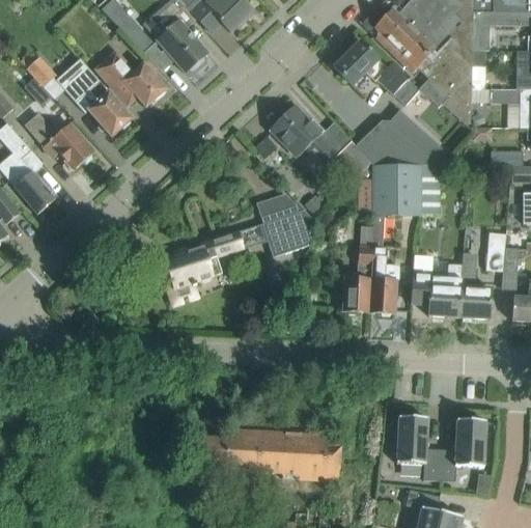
[(186,28),(196,19),(177,0),(171,0),(143,25),(185,73),(190,68),(193,70),(203,60),(202,57),(207,53),(186,28)]
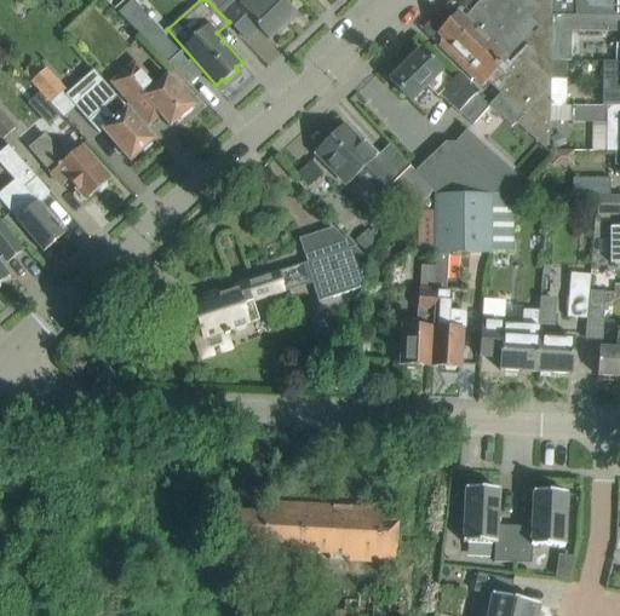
[(207,0),(229,22),(244,35),(256,23),(269,36),(293,12),(281,0),(207,0)]
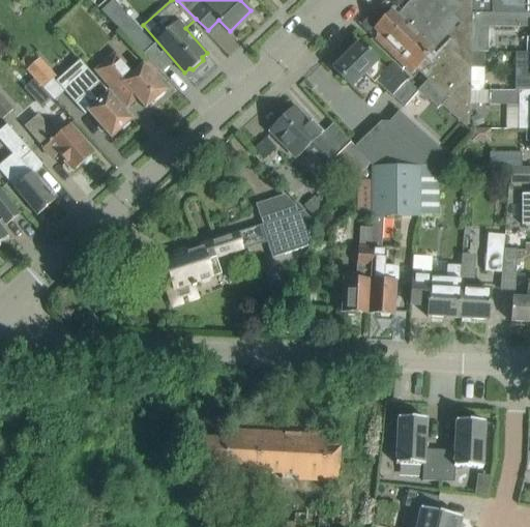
[(471,34),(471,11),(470,11),(470,0),(410,0),(398,13),(391,8),(374,27),(379,32),(375,37),(412,72),(416,68),(428,79),(446,96),(440,104),(468,129),(469,128),(470,88),(471,66),(471,52),(471,34)]
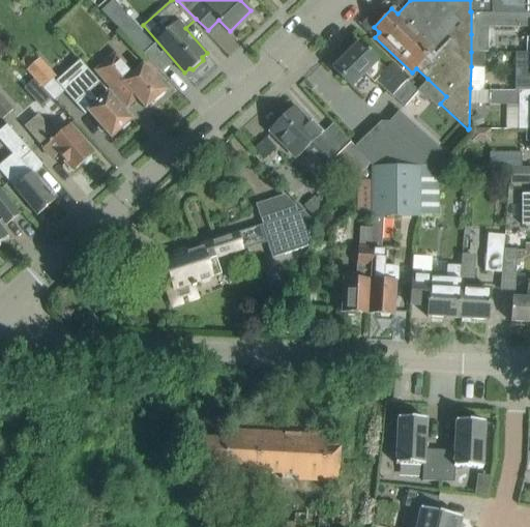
[(470,0),(470,11),(471,11),(493,12),(492,0),(470,0)]
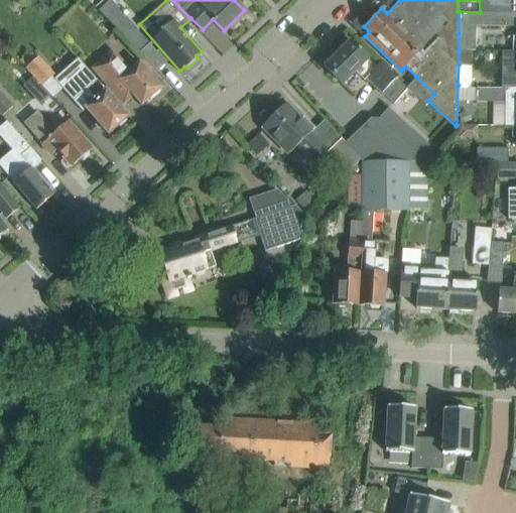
[(479,0),(480,12),(515,11),(515,0),(479,0)]
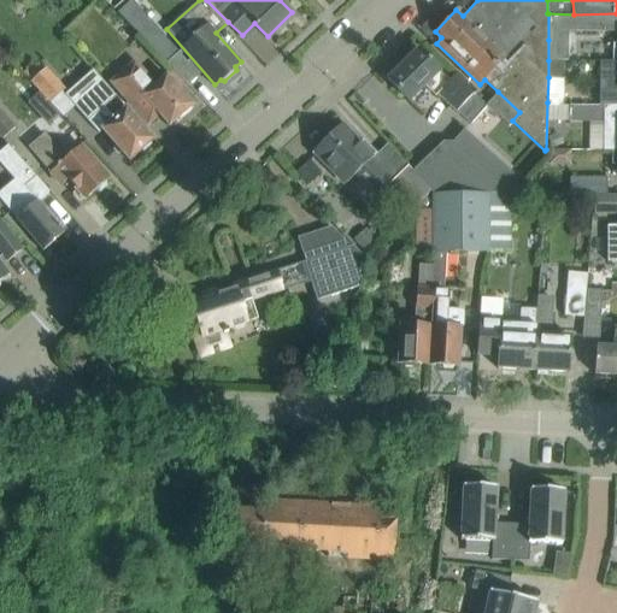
[(574,15),(548,13),(548,40),(564,40),(564,29),(616,29),(616,41),(613,41),(612,59),(616,59),(616,13),(574,15)]
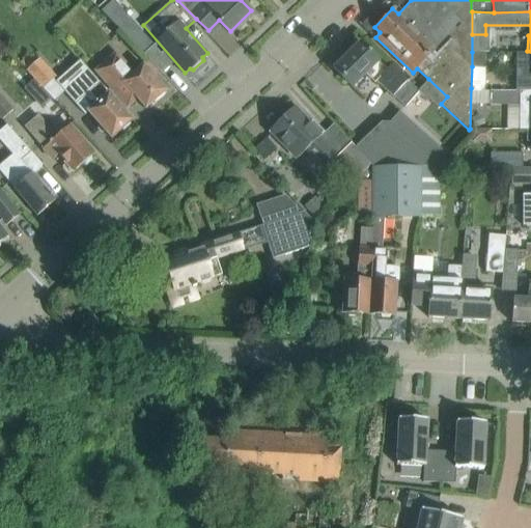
[(131,36),(144,52),(154,44),(140,28),(131,36)]
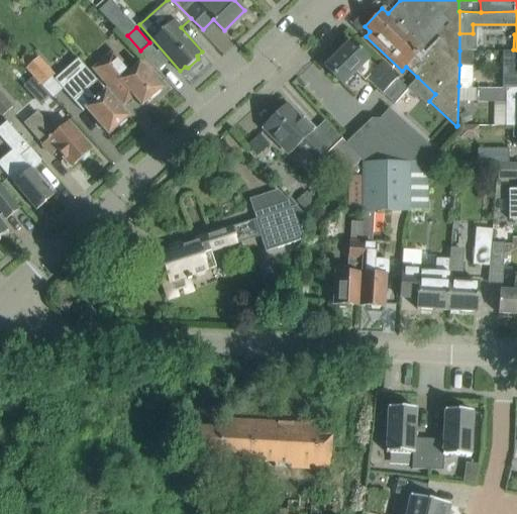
[(459,33),(459,50),(473,50),(473,33),(459,33)]
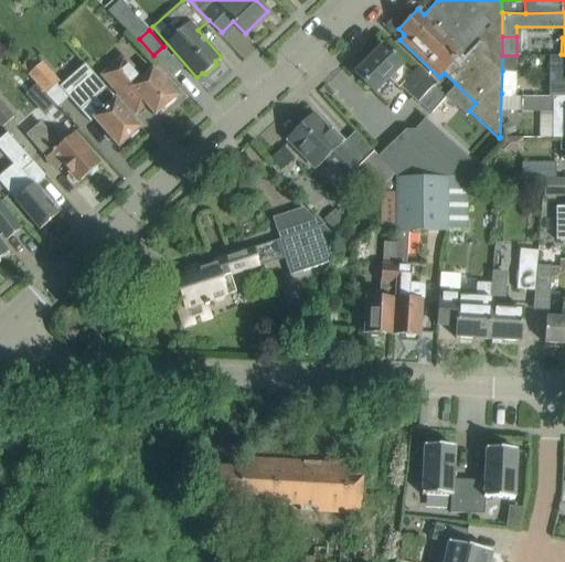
[(383,43),(355,71),(371,86),(376,92),(391,77),(398,86),(401,84),(417,102),(434,85),(435,83),(433,82),(417,65),(412,72),(383,43)]
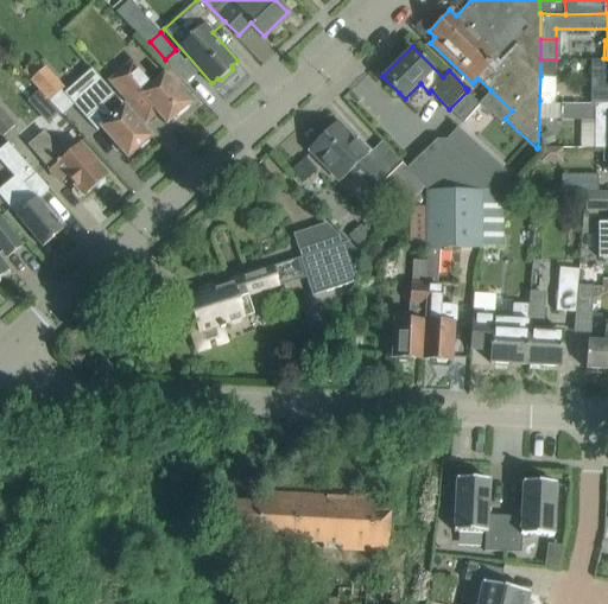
[(166,122),(190,102),(164,72),(153,81),(133,57),(108,78),(131,103),(141,94),(166,122)]
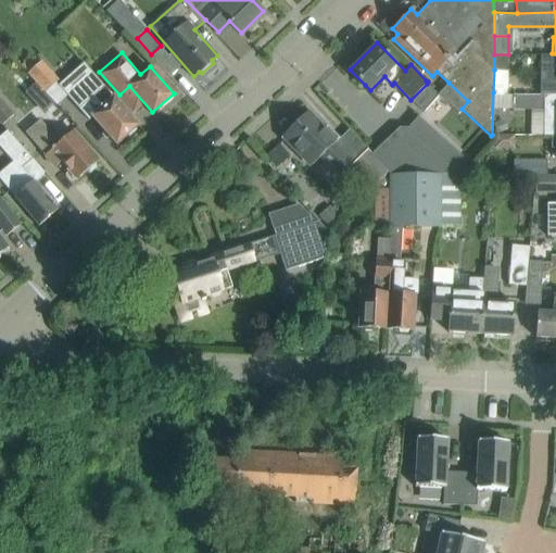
[(550,53),(541,53),(541,80),(541,93),(544,93),(544,95),(555,93),(555,53),(552,53),(550,53)]
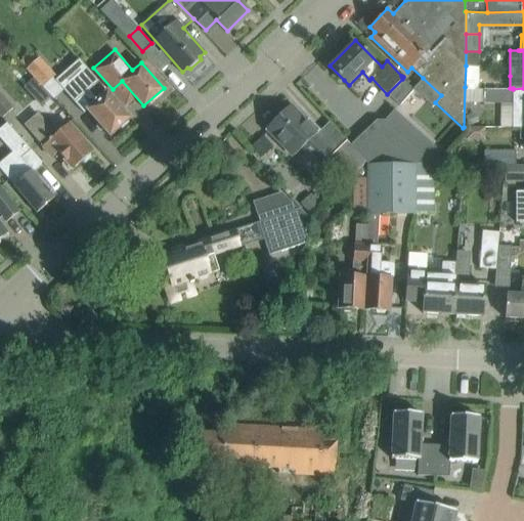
[(479,67),(479,51),(466,51),(466,66),(479,67)]
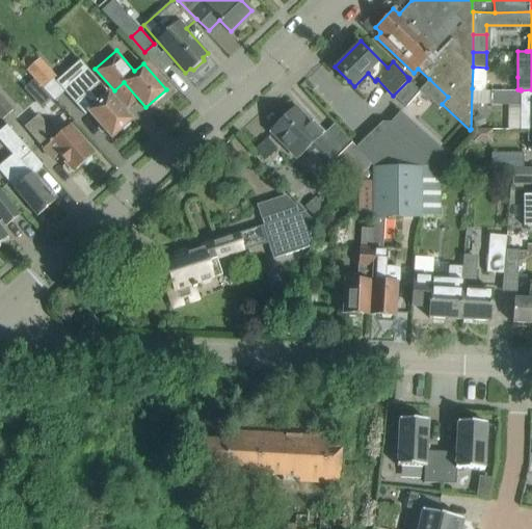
[(41,59),(28,70),(43,86),(55,76),(41,59)]
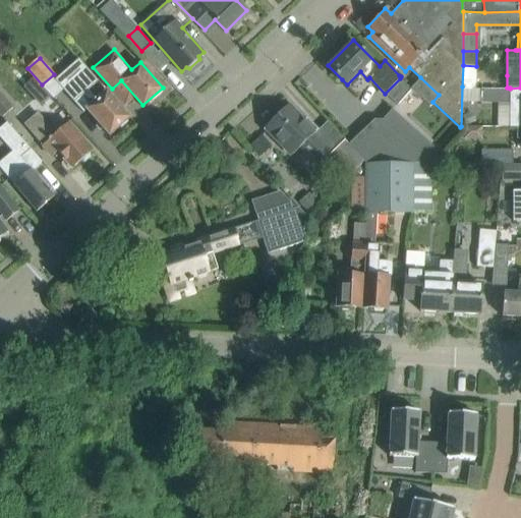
[(121,126),(128,120),(127,118),(130,116),(108,91),(98,99),(89,89),(98,79),(85,65),(65,83),(58,75),(55,78),(83,111),(87,108),(109,134),(120,124),(121,126)]
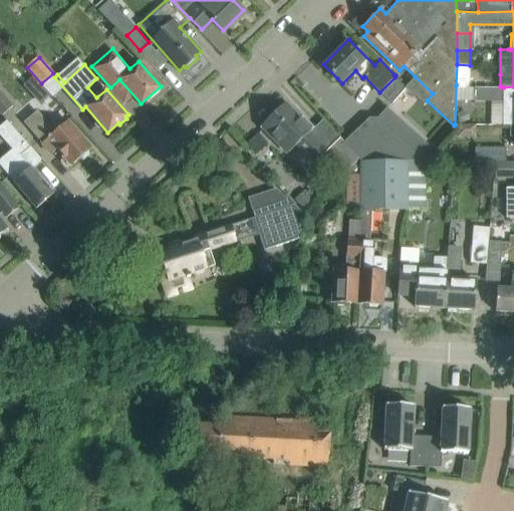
[(457,64),(456,85),(470,86),(470,65),(457,64)]
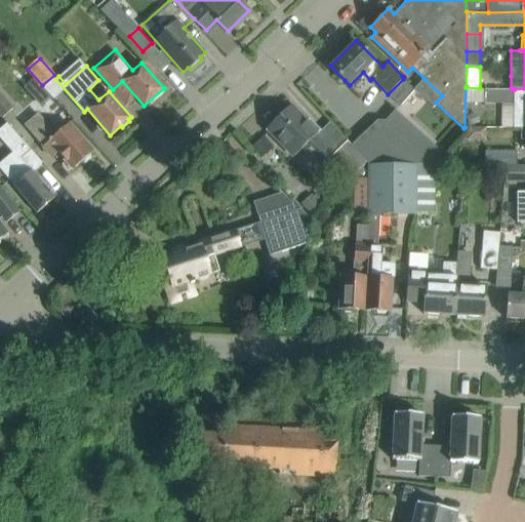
[(423,78),(413,88),(414,89),(433,107),(436,103),(442,95),(423,78)]
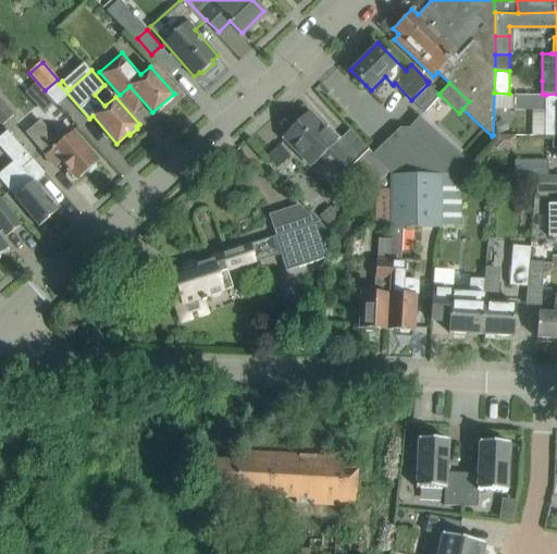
[(428,84),(411,100),(422,111),(423,112),(424,111),(440,95),(438,94),(428,84)]
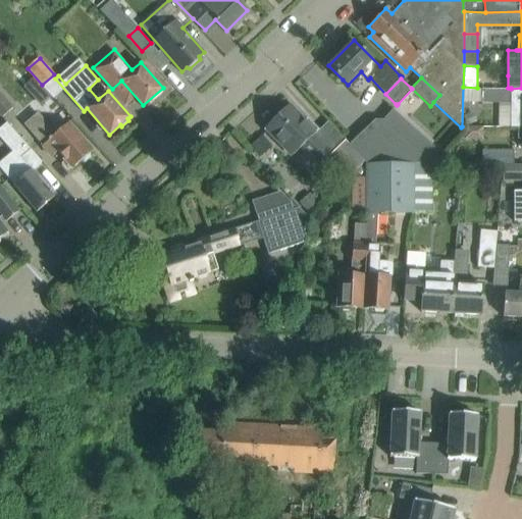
[(508,88),(481,88),(481,100),(511,101),(511,89),(511,88),(508,88)]
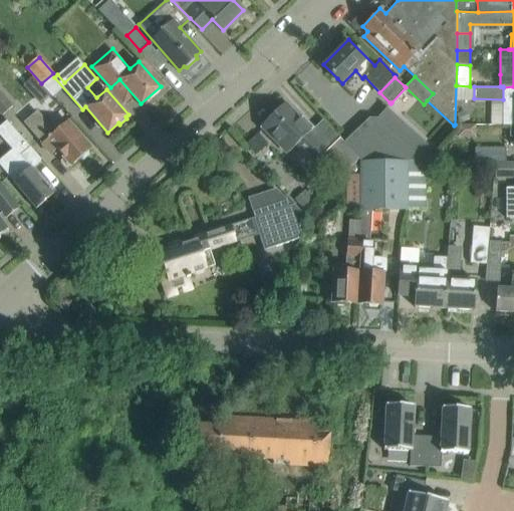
[(503,99),(503,124),(510,124),(513,123),(513,86),(503,87),(503,99)]
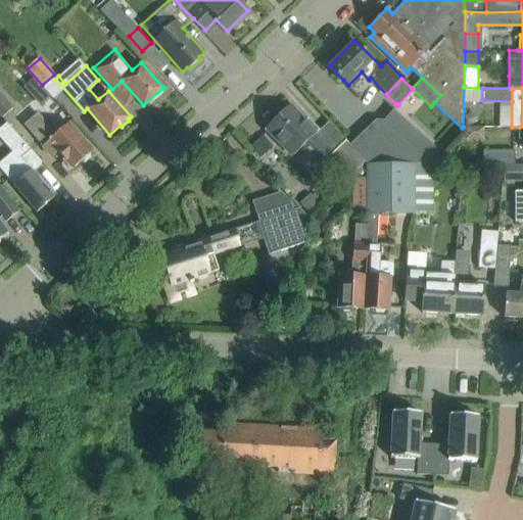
[(13,106),(0,91),(0,112),(3,115),(13,106)]
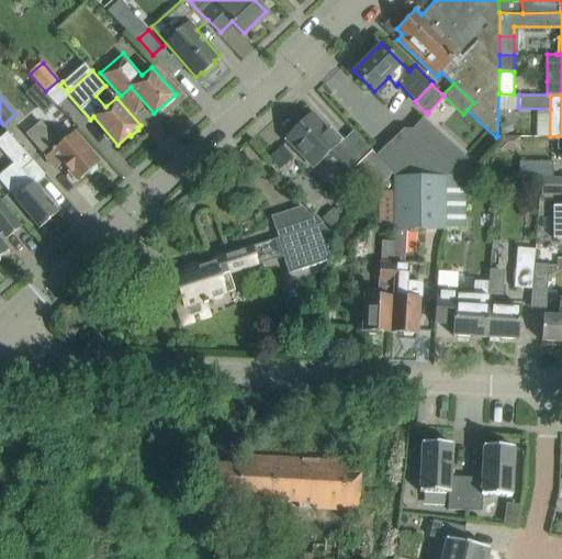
[(311,112),(285,135),(316,166),(324,158),(343,177),(356,165),(357,163),(338,143),(344,138),(330,125),(327,129),(311,112)]
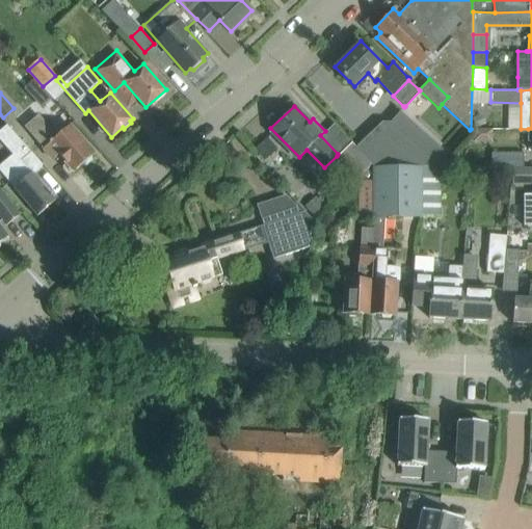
[(381,121),(356,144),(374,161),(423,163),(441,164),(443,164),(450,155),(399,109),(388,121),(381,121)]
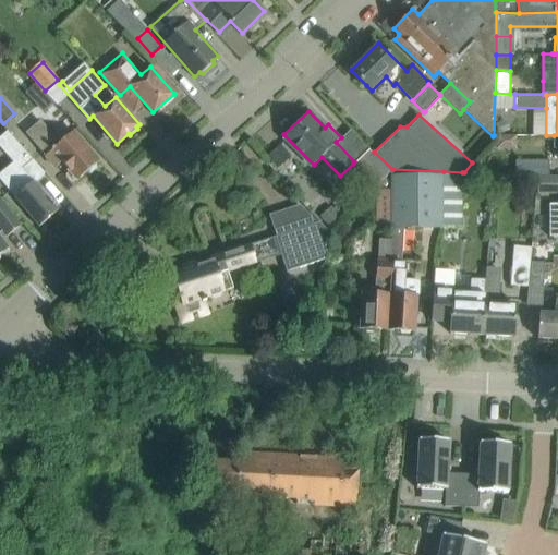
[(96,166),(96,161),(100,158),(99,157),(97,158),(73,131),(61,141),(41,118),(26,132),(56,166),(61,160),(77,178),(86,170),(89,171),(96,166)]
